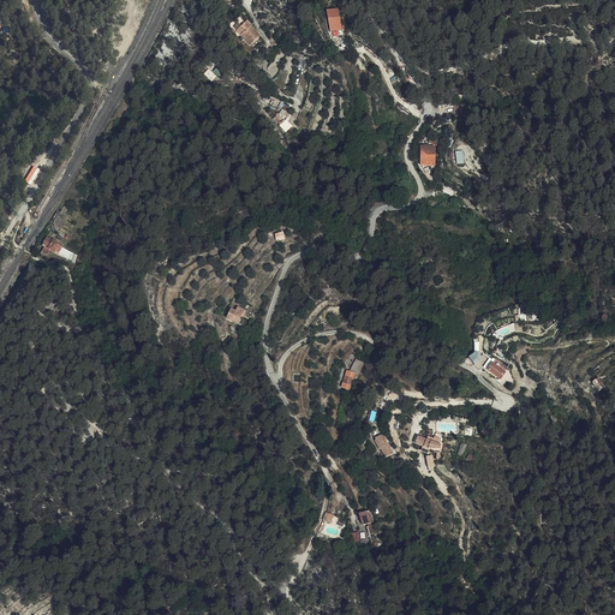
[(237,30),(251,45),(260,36),(254,30),(251,27),(252,25),(248,22),(237,30)]
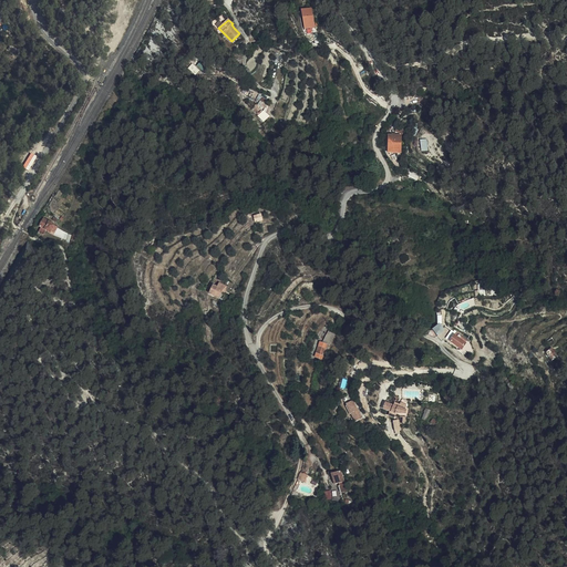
[(301,22),(302,30),(313,27),(311,20),(301,22)]
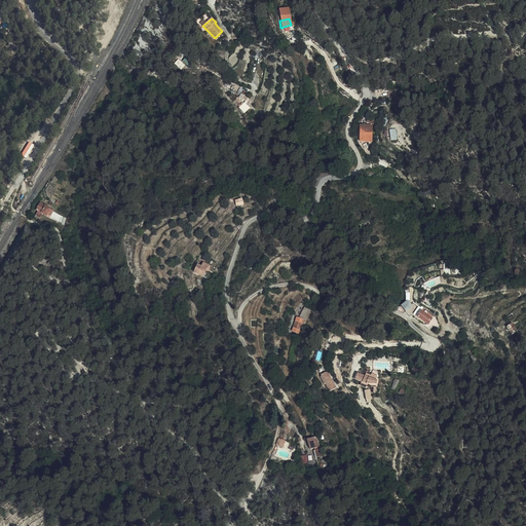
[(248,90),(240,87),(238,90),(243,94),(241,97),(246,99),(248,95),(246,95),(248,90)]
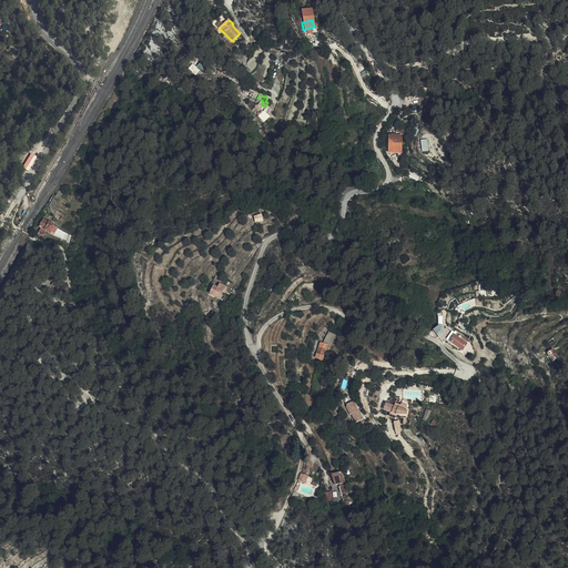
[(264,111),(259,117),(264,122),(270,117),(264,111)]
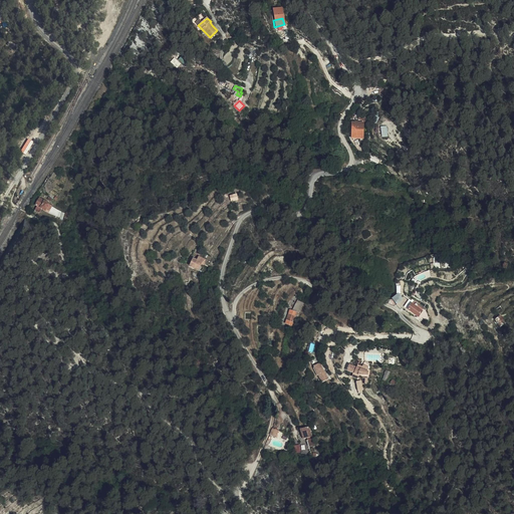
[(363,121),(352,122),(352,138),(363,138),(363,121)]
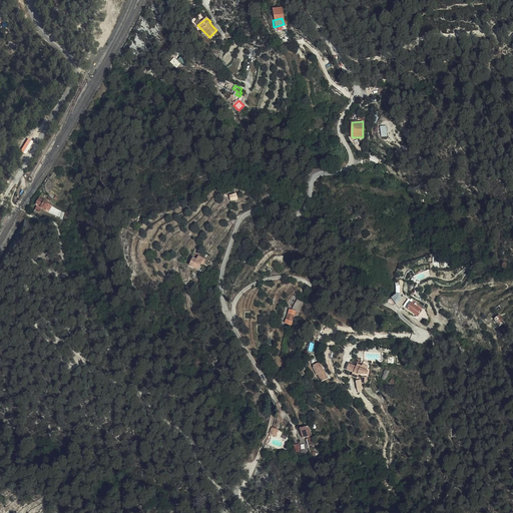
[(43,208),(48,211),(52,204),(39,196),(35,203),(37,205),(34,209),(40,212),(43,208)]
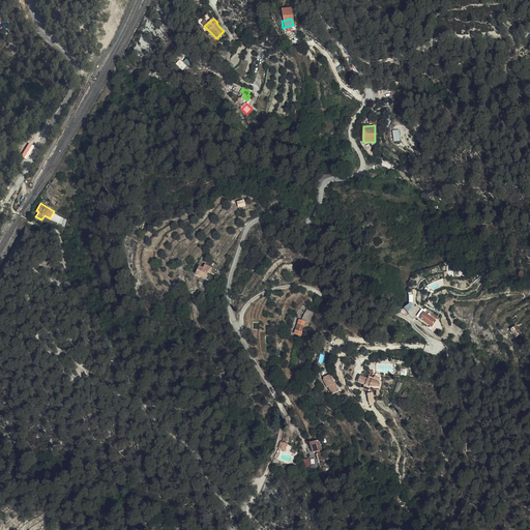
[(204,277),(208,270),(210,271),(212,267),(204,263),(202,267),(199,266),(196,273),(204,277)]
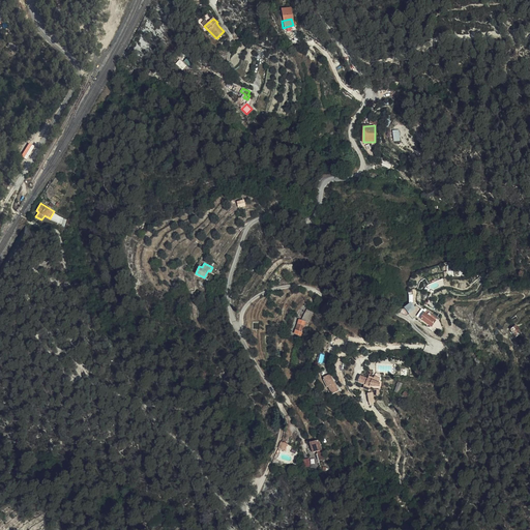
[(208,270),(204,277),(211,280),(209,284),(214,286),(216,283),(214,282),(217,275),(210,271),(208,270)]
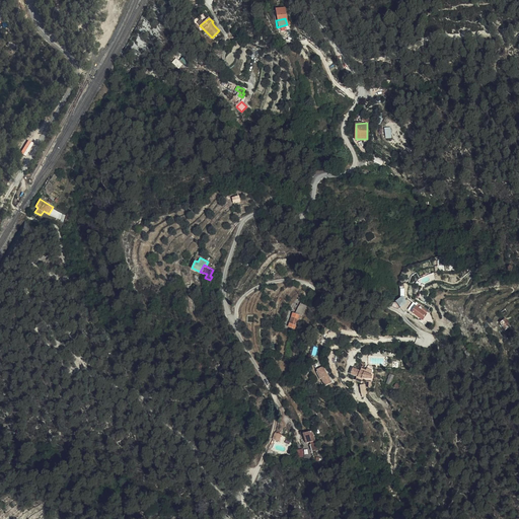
[(401,296),(396,301),(399,306),(405,301),(401,296)]
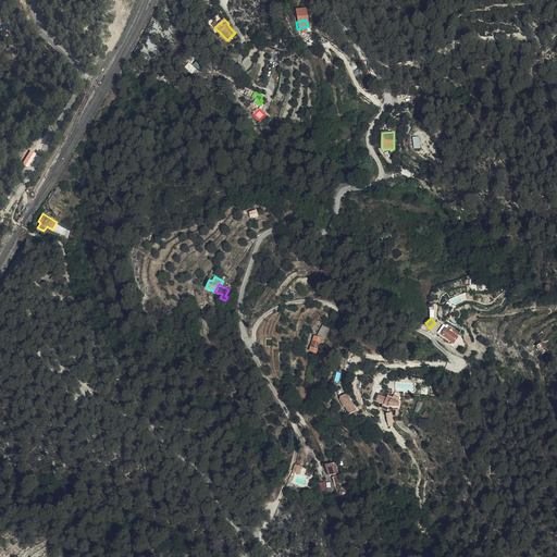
[(446,329),(442,335),(453,342),(452,344),(454,346),(458,343),(458,347),(462,347),(462,339),(459,334),(450,327),(448,330),(446,329)]
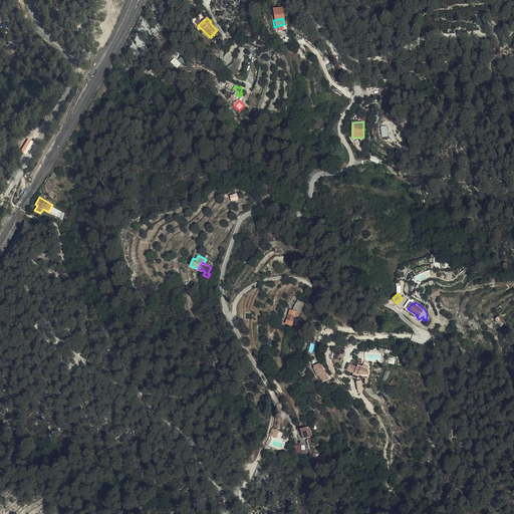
[(299,314),(299,312),(302,313),(304,306),(296,303),(292,316),(298,318),(298,316),(299,316),(300,314),(299,314)]
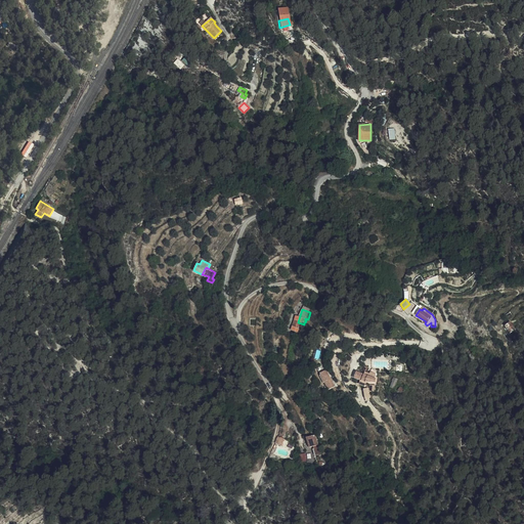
[(319,374),(329,389),(336,386),(326,369),(319,374)]
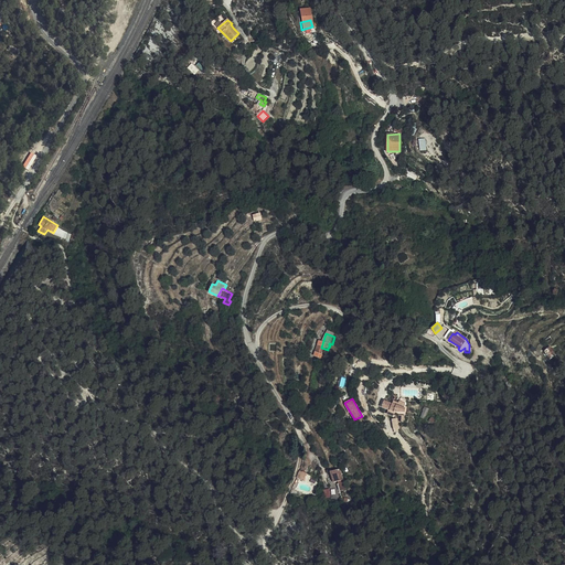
[(405,405),(383,401),(382,408),(395,411),(405,408),(405,405)]
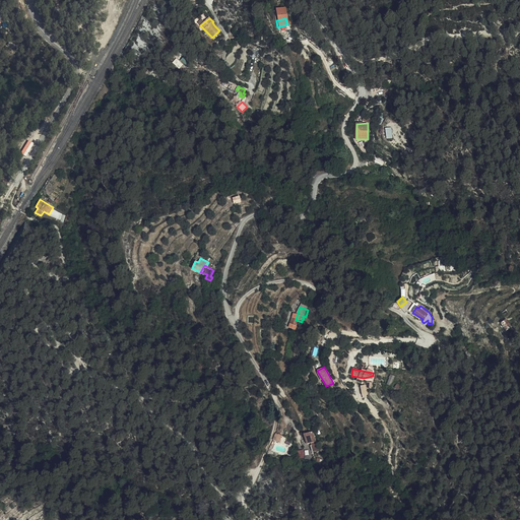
[(310,431),(303,434),(308,443),(311,441),(312,444),(311,444),(314,450),(319,447),(313,434),(312,431),(310,432),(310,431)]
